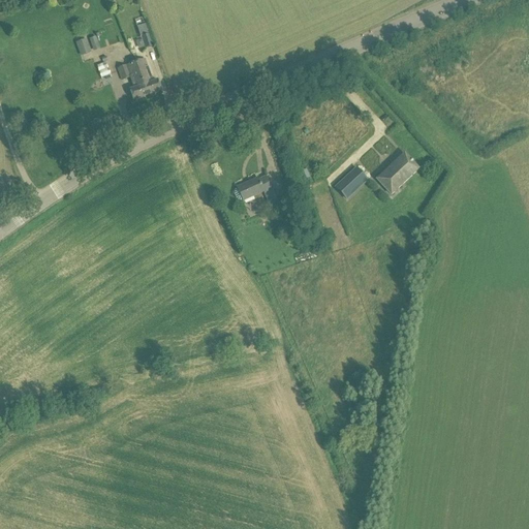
[(146,24),(136,27),(141,37),(149,34),(146,24)]
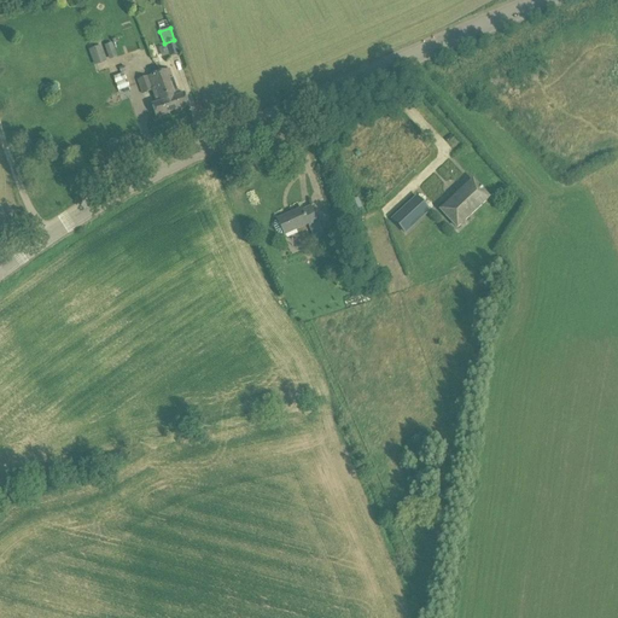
[(174,40),(164,44),(169,58),(179,54),(174,40)]
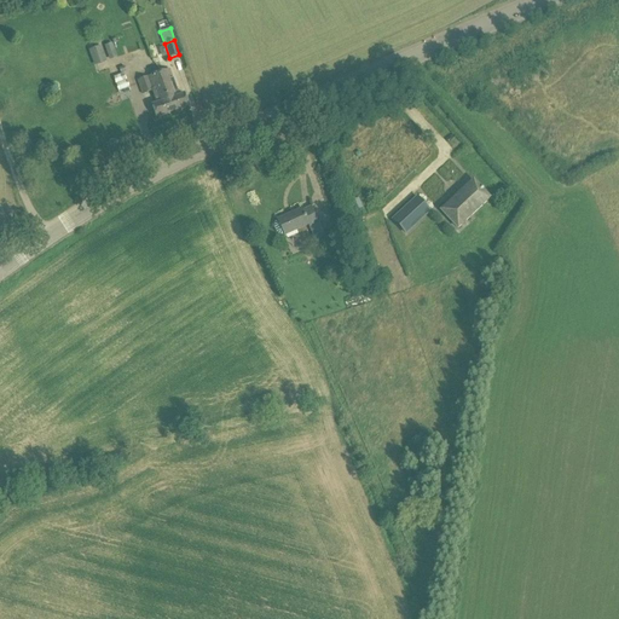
[(88,51),(93,67),(106,62),(100,46),(88,51)]
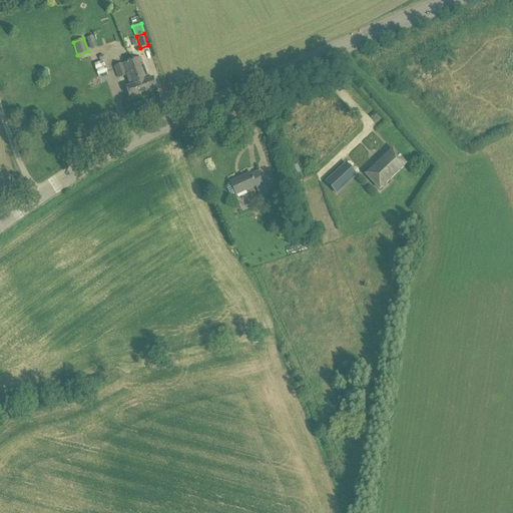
[(130,61),(141,93),(155,88),(151,78),(147,80),(140,58),(130,61)]
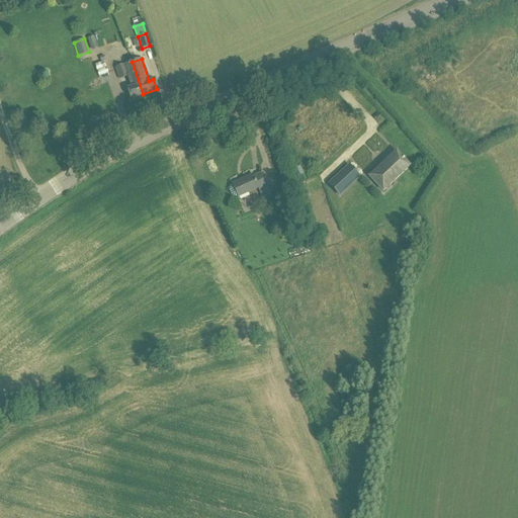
[(98,64),(101,75),(107,73),(104,62),(98,64)]
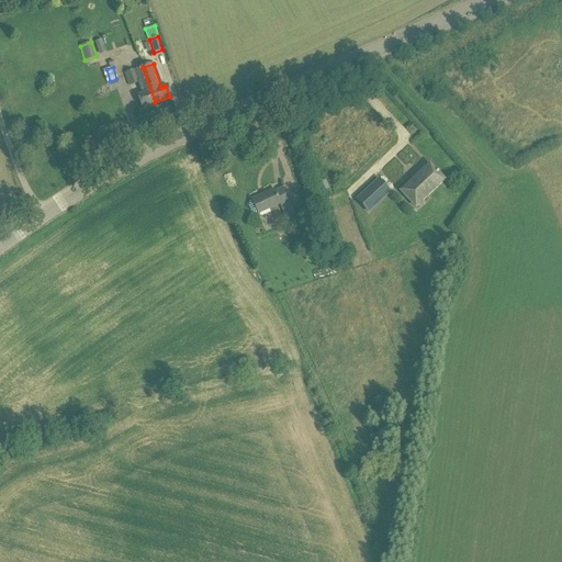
[(155,102),(143,67),(125,74),(130,86),(138,82),(142,94),(137,96),(142,108),(155,102)]
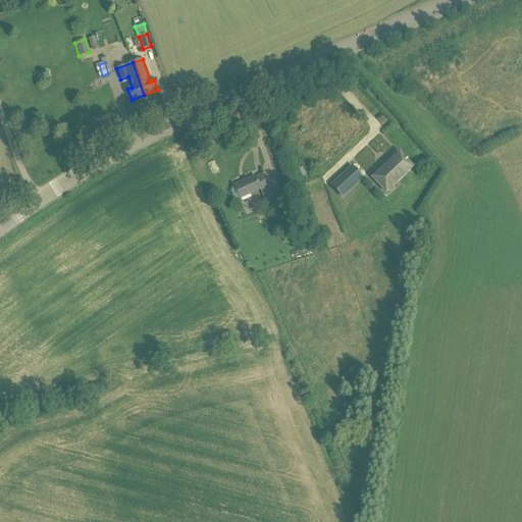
[(371,177),(385,193),(411,169),(396,154),(371,177)]
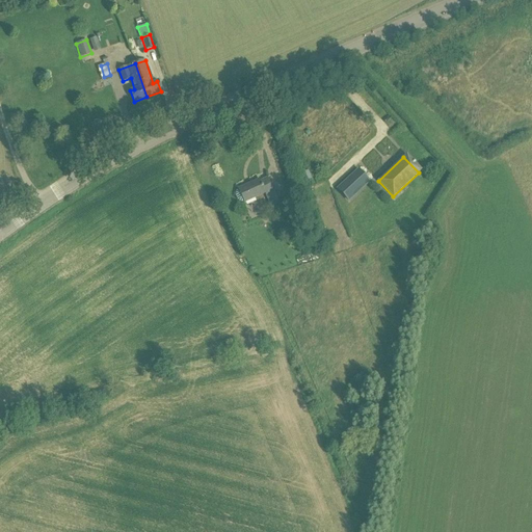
[(303,173),(308,181),(315,178),(312,169),(303,173)]
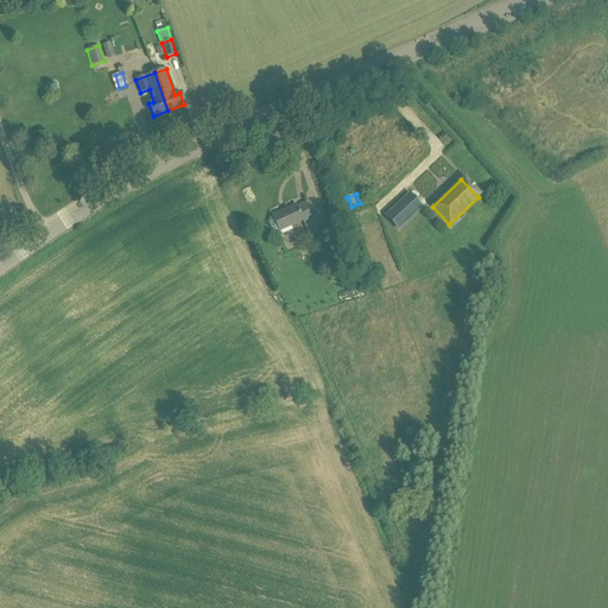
[(420,207),(410,195),(387,216),(399,228),(420,207)]
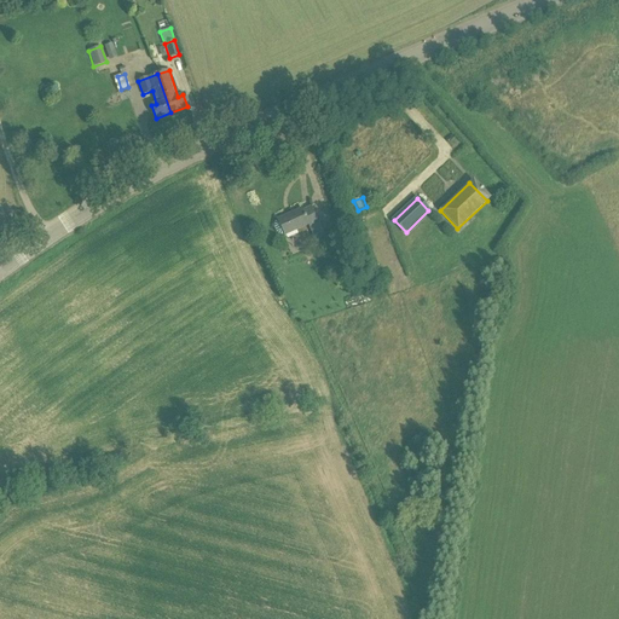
[(273,224),(273,227),(276,232),(277,235),(281,236),(283,233),(284,236),(308,225),(308,227),(316,224),(317,224),(310,208),(302,212),(301,209),(277,220),(273,221),(273,224)]
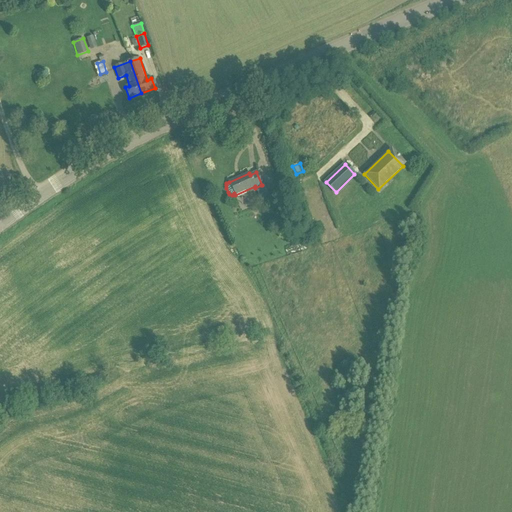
[(261,185),(257,187),(260,193),(265,191),(262,185),(261,185)]
